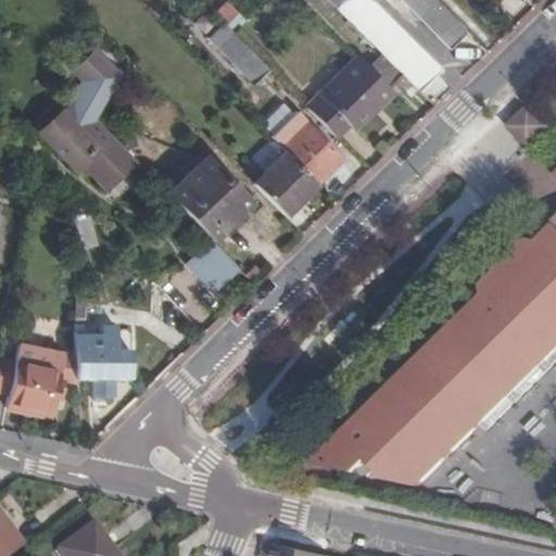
[(441,70),(371,0),(329,0),(420,91),(441,70)]
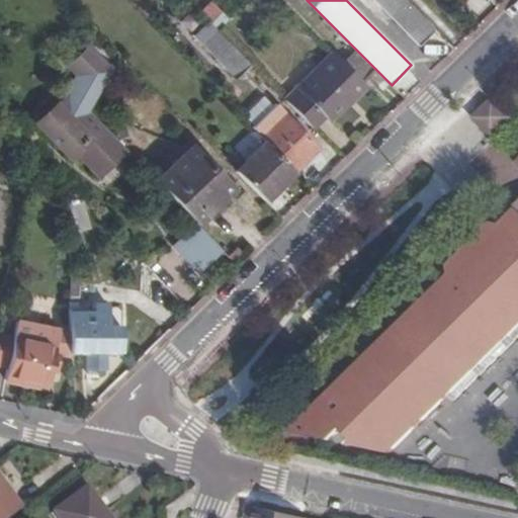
[(427,38),(435,30),(406,0),(373,0),(419,46),(427,38)]
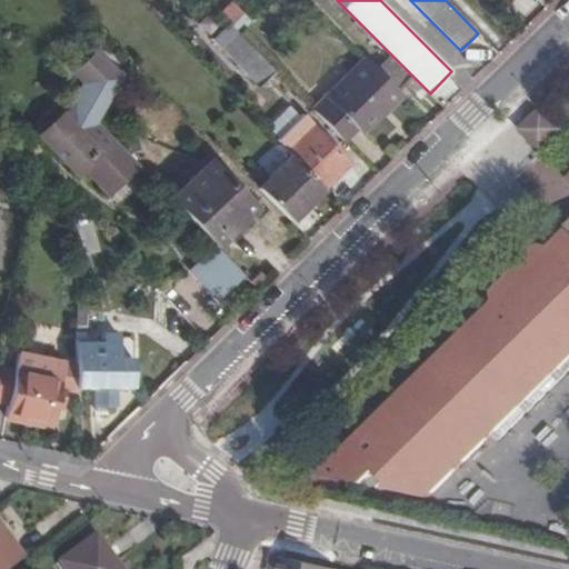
[(261,90),(276,73),(230,26),(228,25),(212,40),(261,90)]
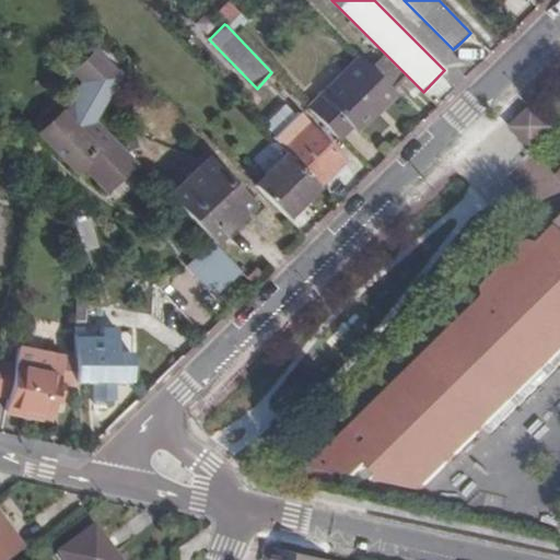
[(106,193),(136,162),(97,121),(121,77),(114,72),(94,53),(73,72),(82,82),(74,97),(73,98),(76,101),(42,135),(74,171),(80,165),(106,193)]
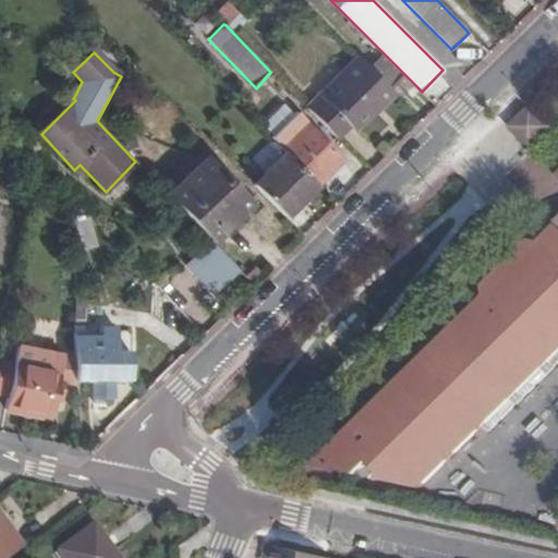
[(380,109),(393,95),(381,83),(370,71),(356,57),(305,108),(337,141),(352,126),(354,129),(365,118),(373,110),(371,108),(375,102),(380,109)]
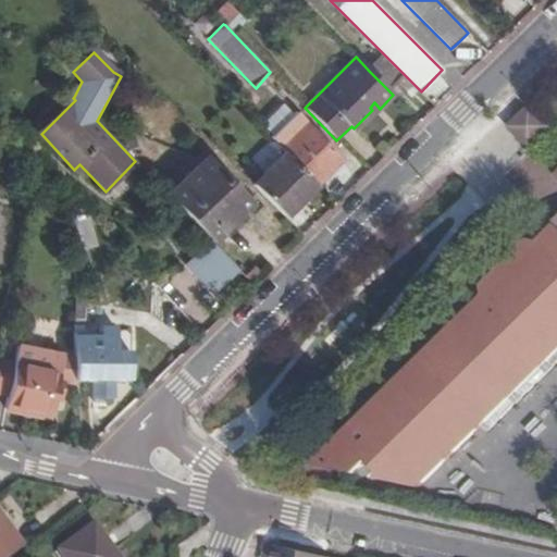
[(382,58),(369,71),(381,83),(394,70),(382,58)]
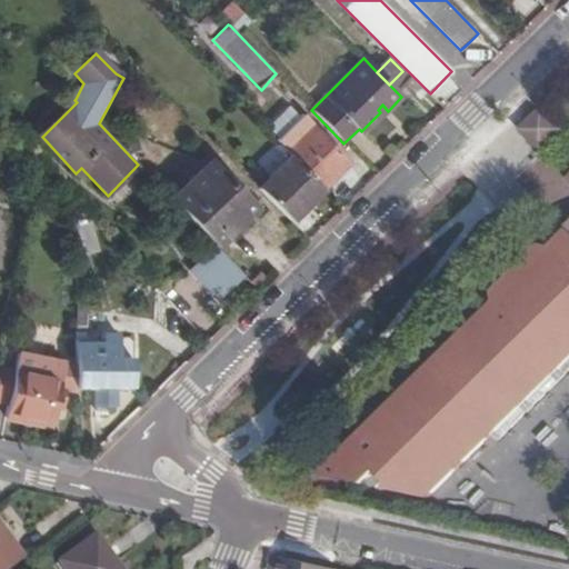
[(546,111),(523,135),(546,158),(568,135),(546,111)]
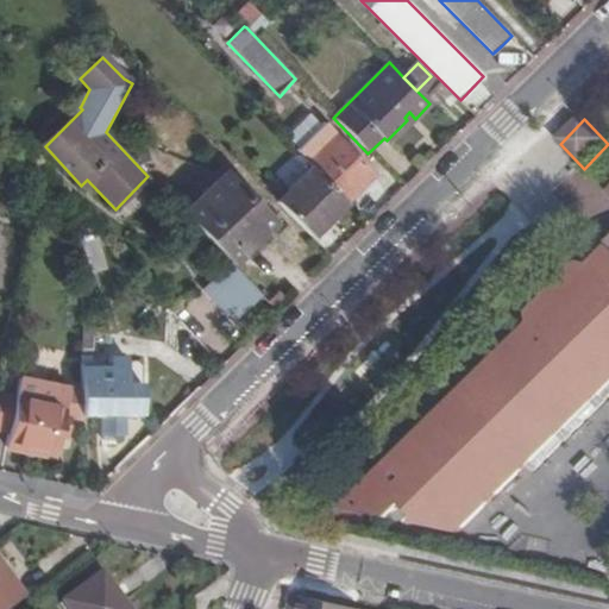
[(337,138),(309,167),(313,170),(362,188),(374,176),(337,138)]
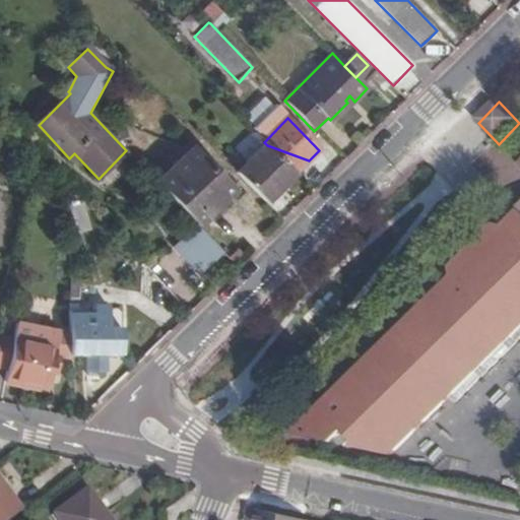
[(280,190),(267,145),(236,176),(266,205),(280,190)]
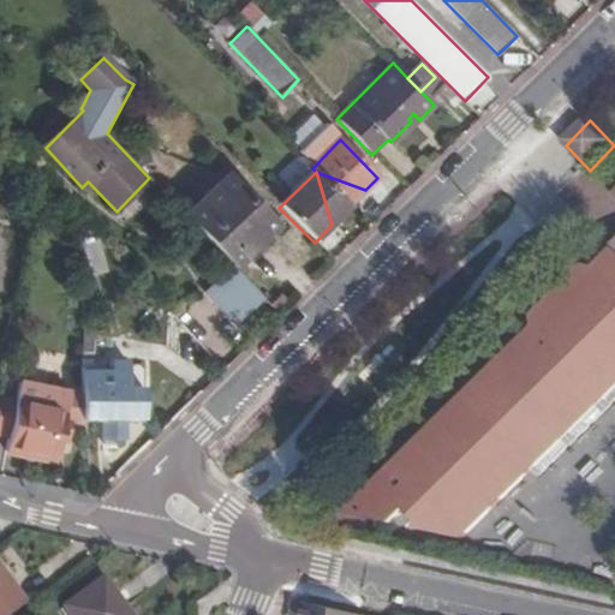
[(230,177),(186,216),(233,267),(257,244),(278,226),(230,177)]
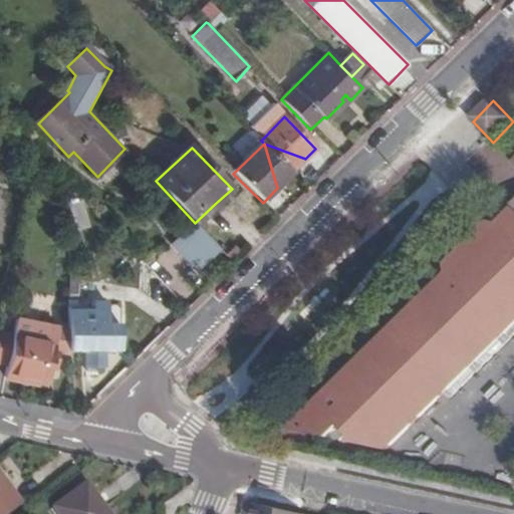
[(447,276),(289,431),(332,441),(345,429),(357,438),(350,444),(392,454),(450,396),(456,404),(513,345),(513,162),(513,164),(513,205),(512,207),(513,208),(513,210),(498,226),(489,223),(446,265),(447,276)]
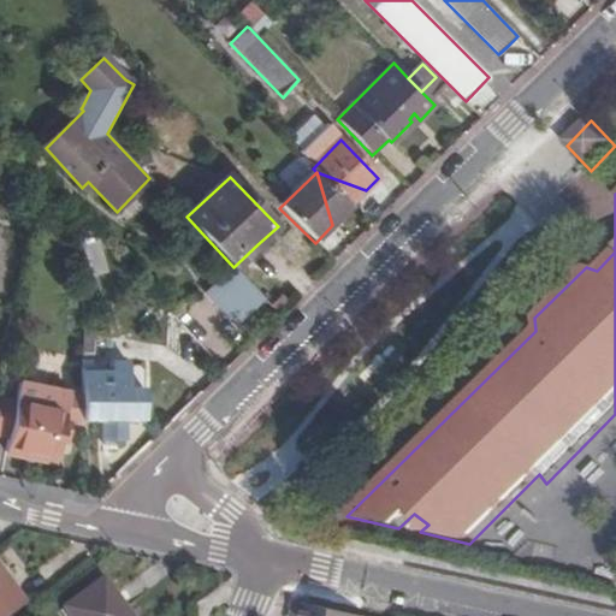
[(98,252),(105,244),(95,232),(86,240),(98,252)]
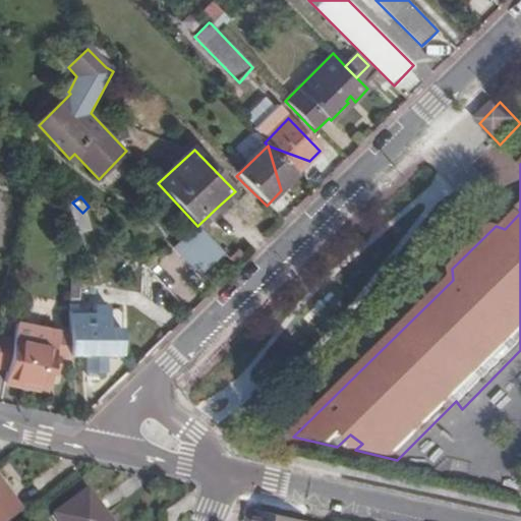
[(183,279),(164,259),(151,274),(169,293),(177,286),(183,279)]
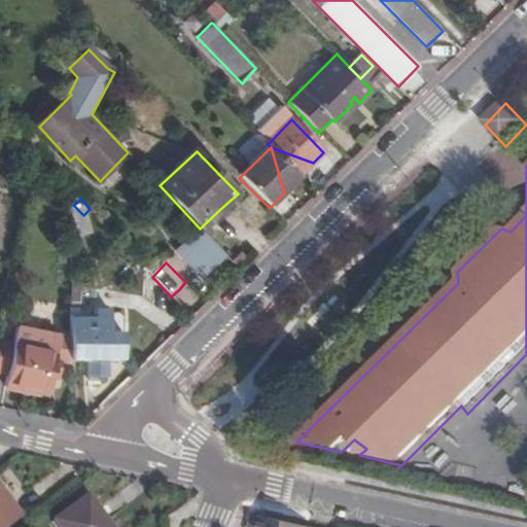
[(99,315),(74,317),(74,339),(75,361),(92,359),(93,375),(108,375),(107,359),(116,359),(127,358),(125,312),(112,313),(112,334),(99,334),(99,315)]
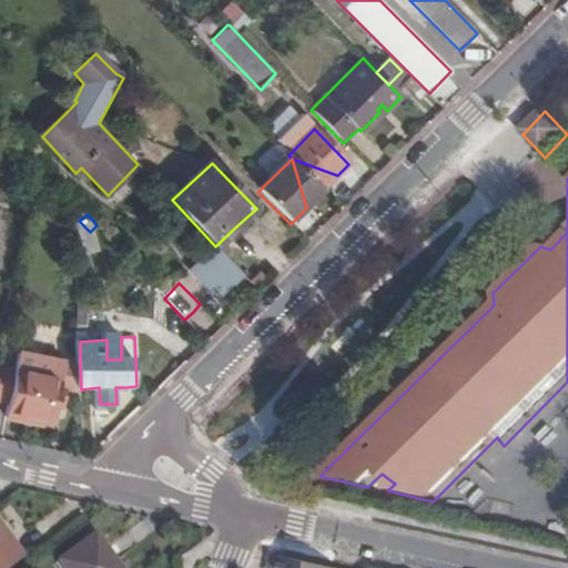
[(28,416),(27,422),(38,424),(52,427),(57,408),(67,362),(21,352),(17,371),(0,367),(0,402),(9,404),(7,411),(28,416)]
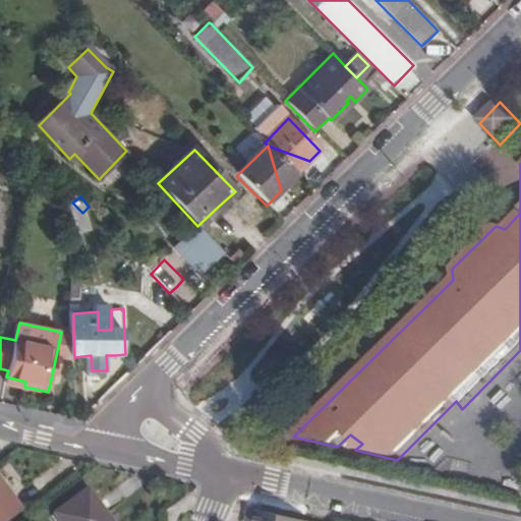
[(73,335),(61,332),(52,374),(57,374),(61,357),(74,360),(73,335)]
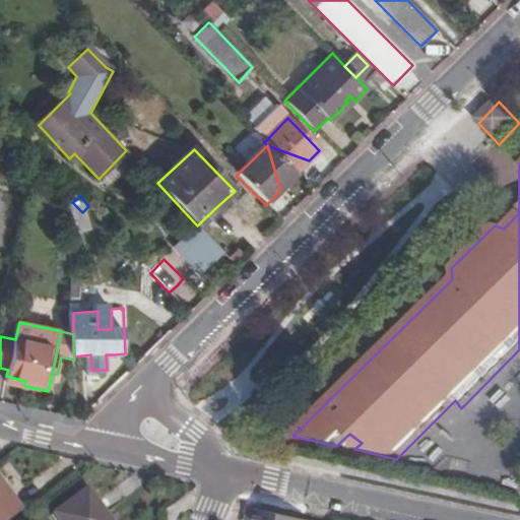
[(4,492),(0,484),(0,519),(7,519),(19,512),(4,492)]
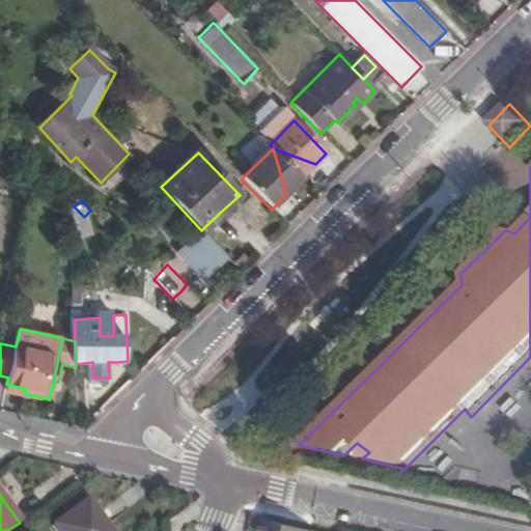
[(108,530),(102,522),(87,501),(54,525),(58,530),(108,530)]
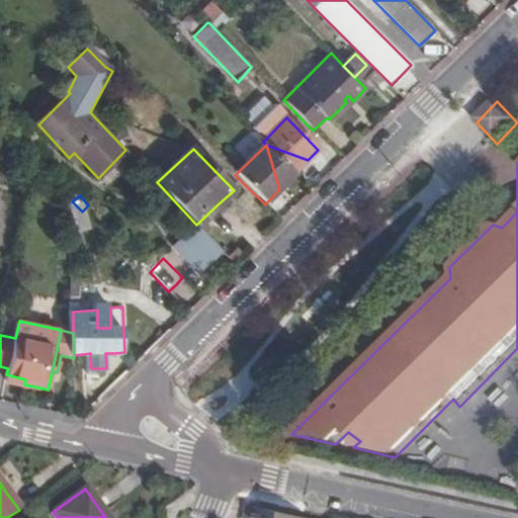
[(310,517),(311,517),(252,505),(249,517),(251,517),(310,517)]
